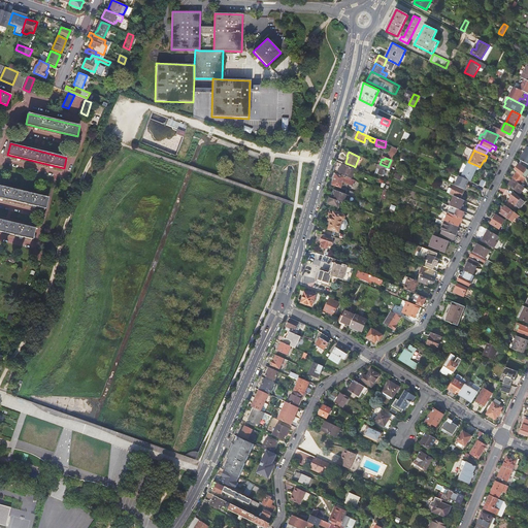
[(468,162),(465,160),(458,175),(460,175),(461,176),(468,162)]
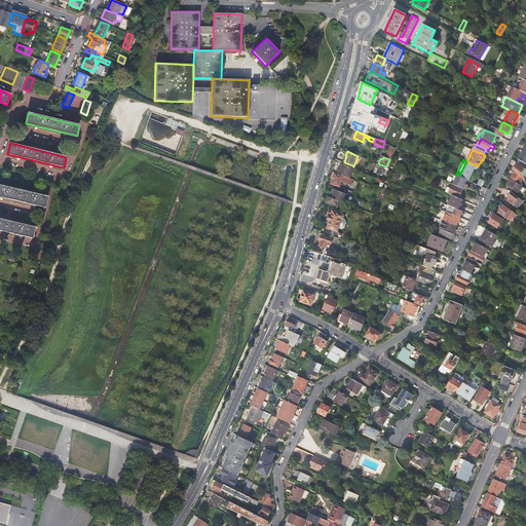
[(477,165),(466,161),(459,176),(467,180),(470,181),(477,165)]
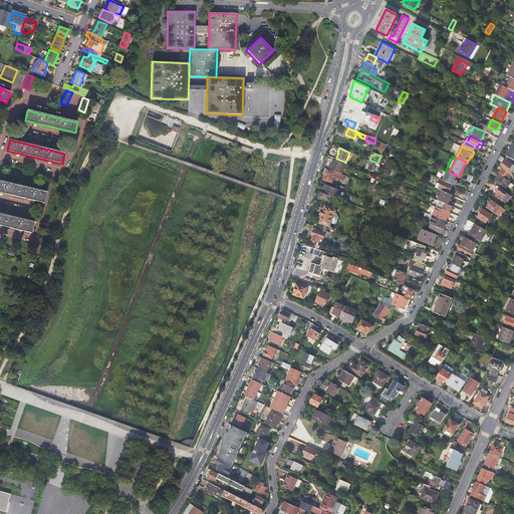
[(342,174),(346,165),(335,160),(331,170),(342,174)]
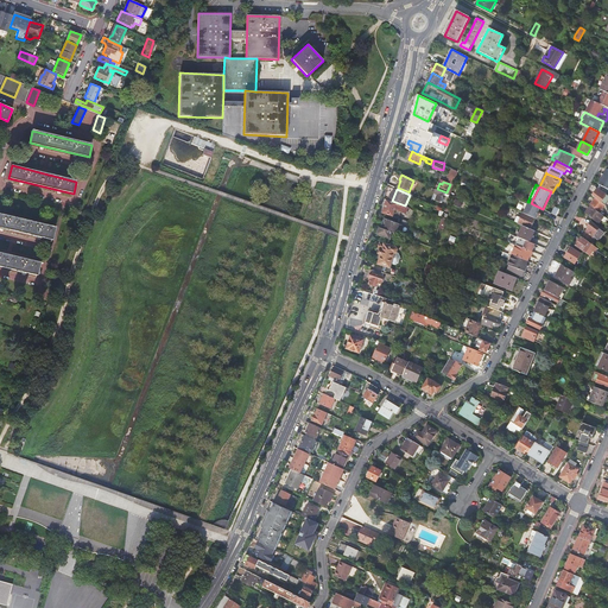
[(601,202),(607,195),(599,189),(593,196),(596,198),(601,202)]
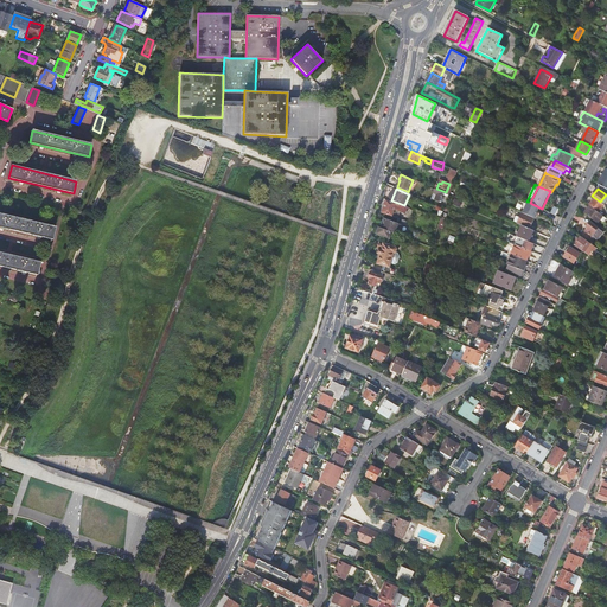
[(445,195),(449,197),(449,196),(447,195),(436,190),(435,193),(434,192),(432,199),(442,203),(443,198),(442,198),(445,195)]
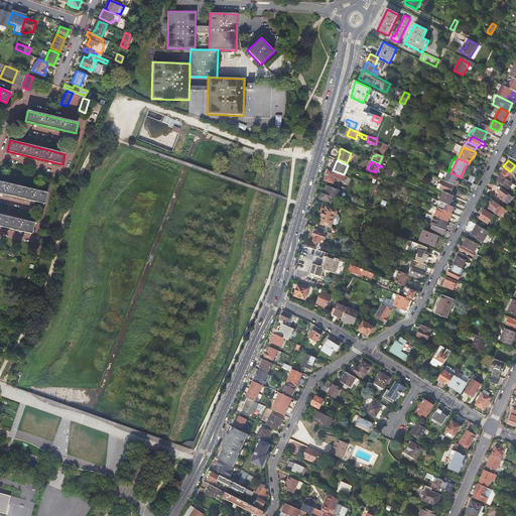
[(506,168),(501,174),(502,174),(509,180),(513,174),(506,168)]
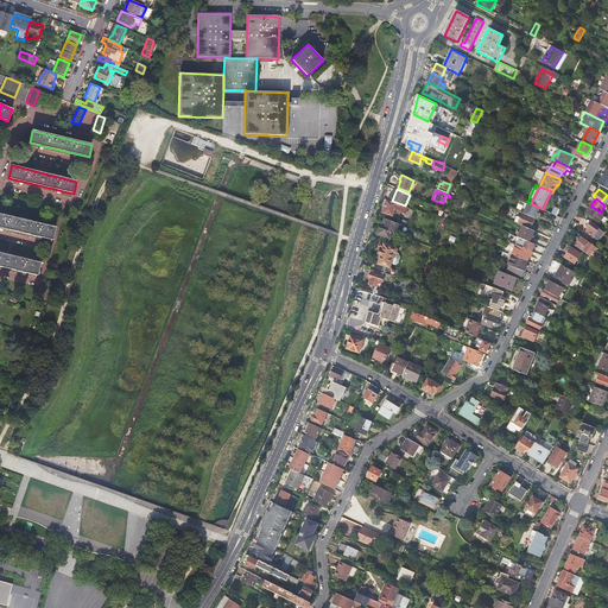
[(386,214),(385,219),(404,226),(409,228),(411,223),(399,219),(401,213),(407,215),(409,213),(407,213),(409,208),(387,201),(384,213),(386,214)]
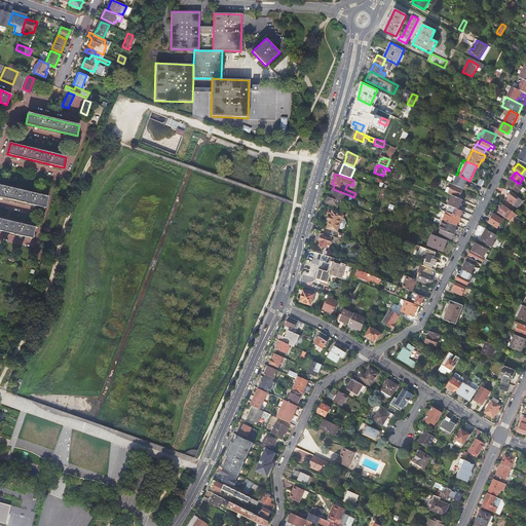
[(459,176),(458,175),(453,185),(457,186),(463,189),(467,180),(459,176)]
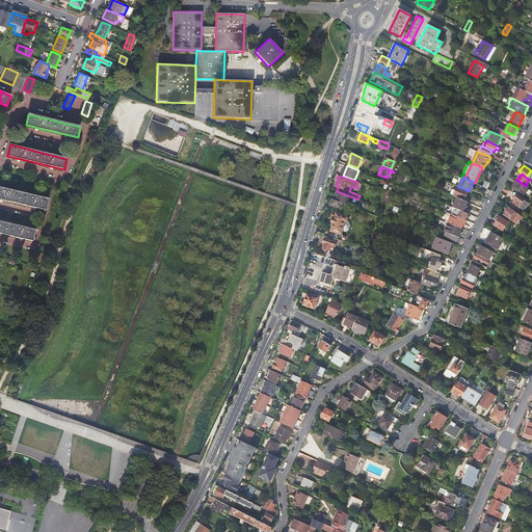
[(517,180),(512,186),(524,195),(529,189),(525,186),(517,180)]
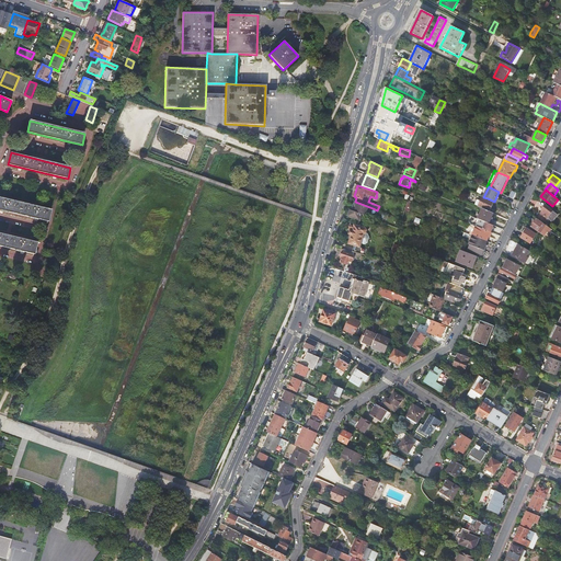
[(488,198),(482,196),(478,206),(482,208),(490,212),(494,202),(488,198)]
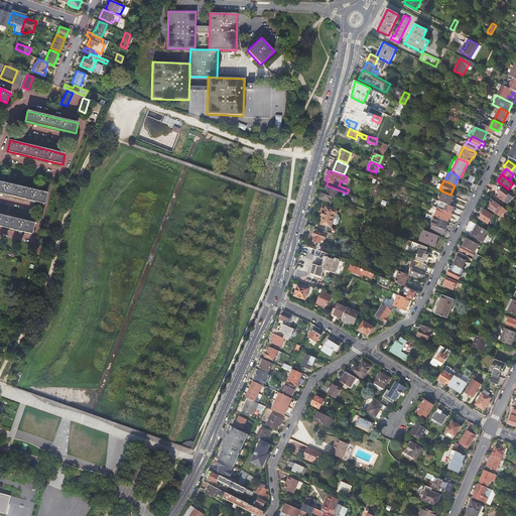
[(34,202),(45,204),(47,194),(0,181),(0,192),(4,194),(34,202)]
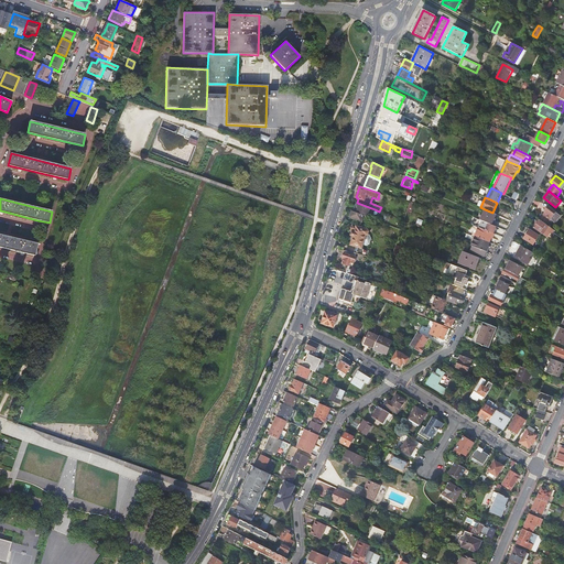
[(373,215),(375,209),(357,203),(354,212),(365,216),(370,218),(371,214),(373,215)]
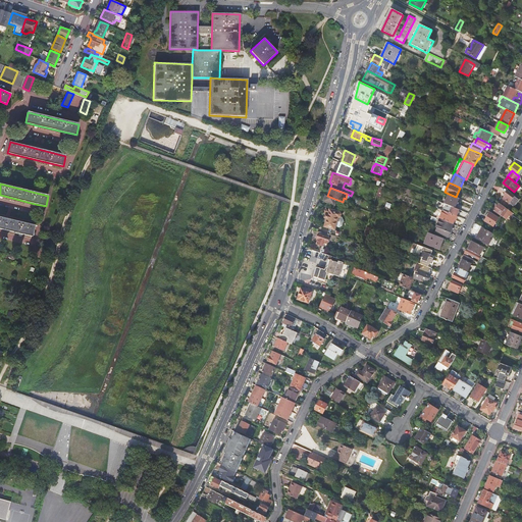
[(514,207),(519,200),(508,191),(505,195),(506,196),(504,199),(514,207)]
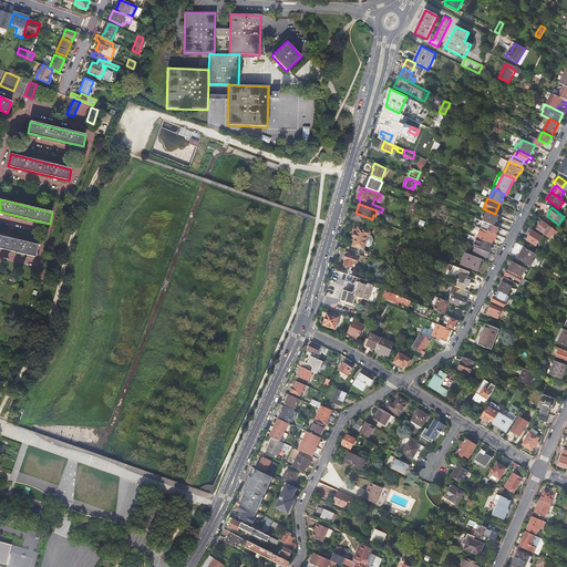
[(495,214),(487,210),(485,215),(485,216),(486,217),(484,222),(494,226),(498,216),(495,214)]
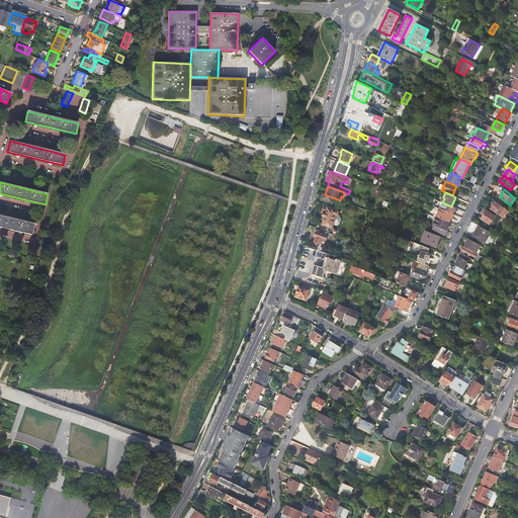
[(327,201),(333,203),(334,200),(335,198),(325,194),(323,199),(327,201)]
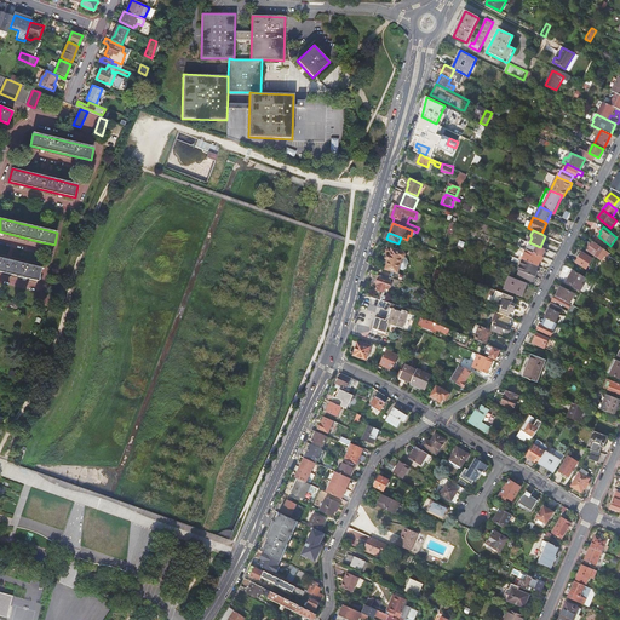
[(607,258),(609,253),(593,242),(587,251),(602,260),(604,257),(607,258)]
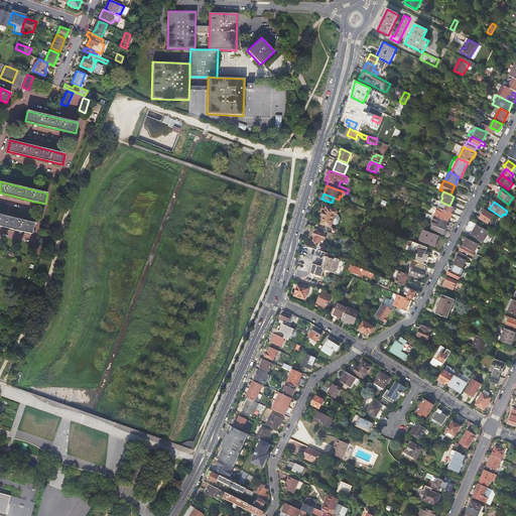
[(323,220),(320,225),(326,226),(325,232),(337,235),(338,233),(339,230),(334,228),(332,228),(333,227),(333,224),(334,221),(336,216),(338,215),(339,212),(337,210),(331,208),(327,207),(324,206),(321,212),(323,213),(321,216),(323,216),(324,217),(323,220)]
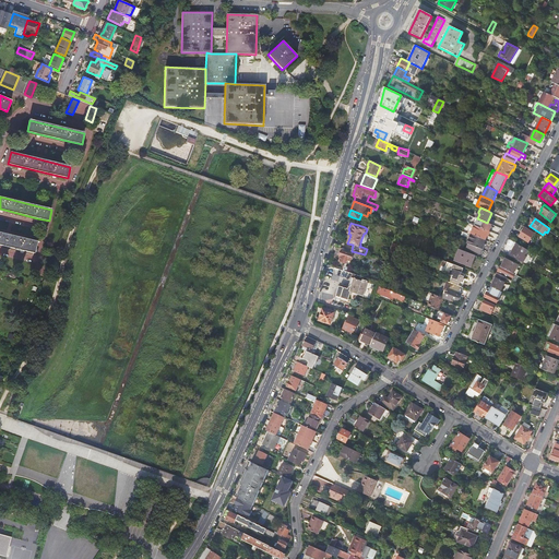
[(475,226),(471,235),(485,240),(487,236),(488,236),(490,232),(476,226),(475,226)]
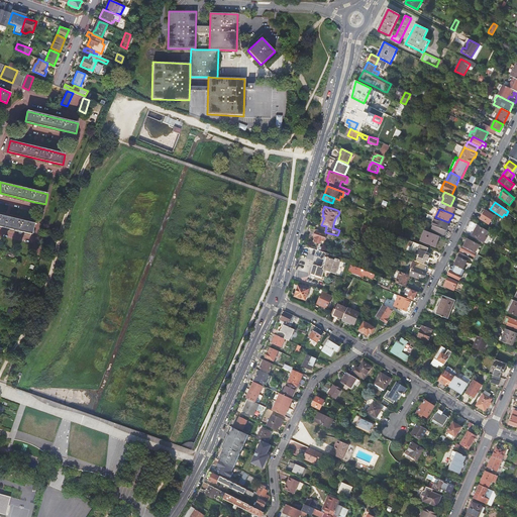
[(489,224),(495,216),(486,211),(481,219),(489,224)]
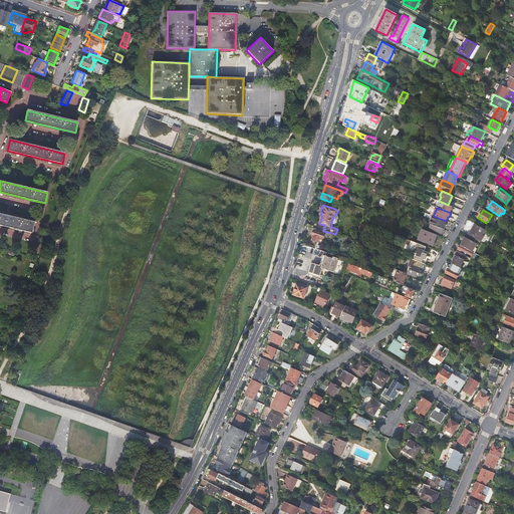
[(0,225),(21,231),(32,233),(34,222),(0,214),(0,225)]
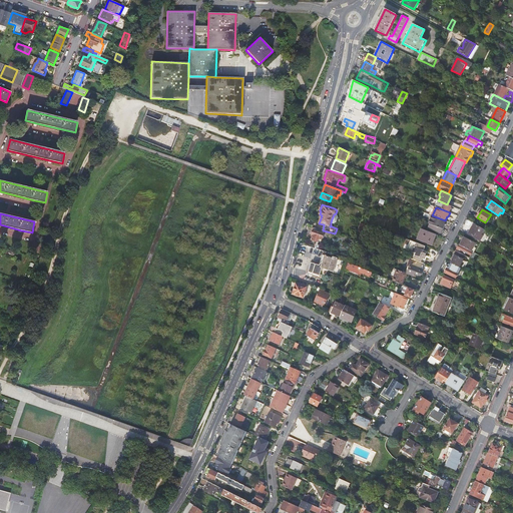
[(445,220),(432,215),(429,223),(430,223),(428,227),(441,232),(443,228),(445,225),(444,224),(445,220)]
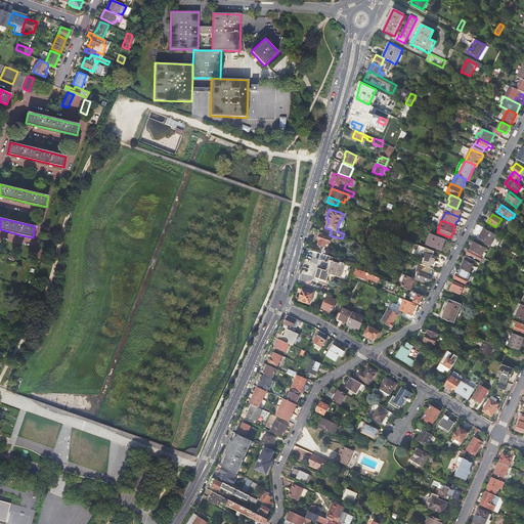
[(494,234),(484,229),(479,238),(490,245),(493,241),(491,239),(494,234)]
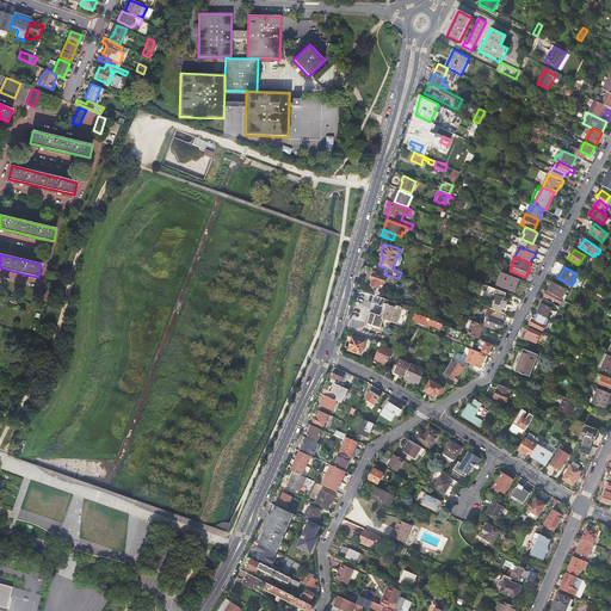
[(392,281),(393,277),(375,272),(375,275),(374,275),(371,279),(372,281),(371,285),(378,288),(380,284),(384,285),(386,278),(392,281)]
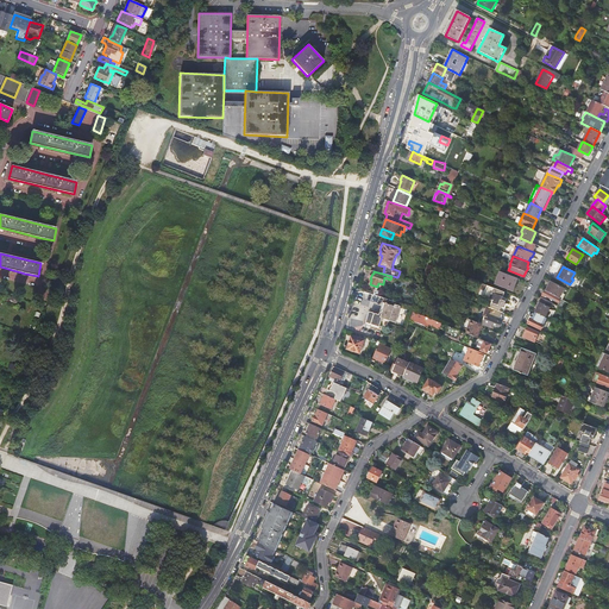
[(516,277),(502,272),(497,284),(513,290),(515,284),(514,283),(516,277)]
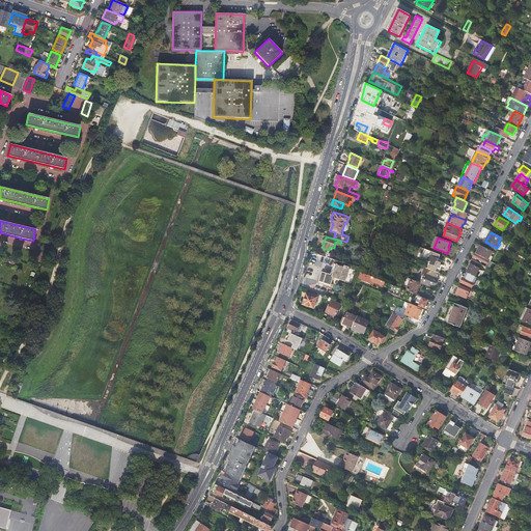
[(476,258),(475,259),(481,262),(482,261),(487,263),(490,260),(487,259),(493,252),(481,246),(476,254),(475,253),(474,256),(476,258)]
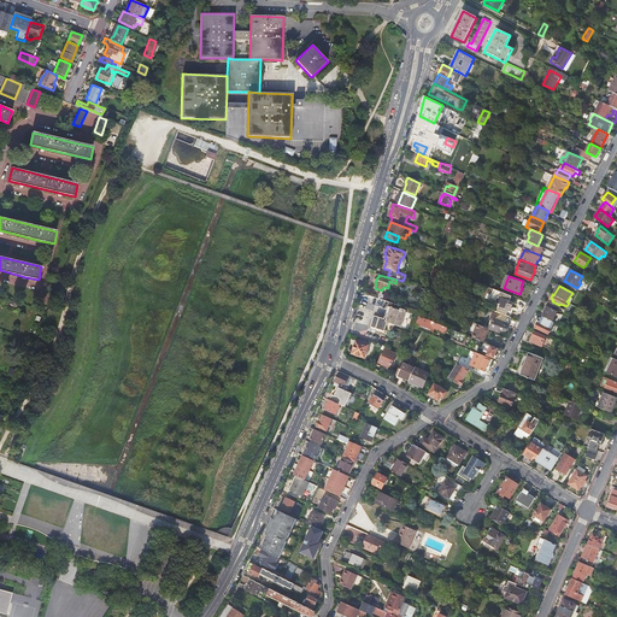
[(510,301),(512,295),(494,289),(489,300),(500,304),(498,312),(506,316),(509,311),(510,311),(512,306),(507,305),(509,301),(510,301)]
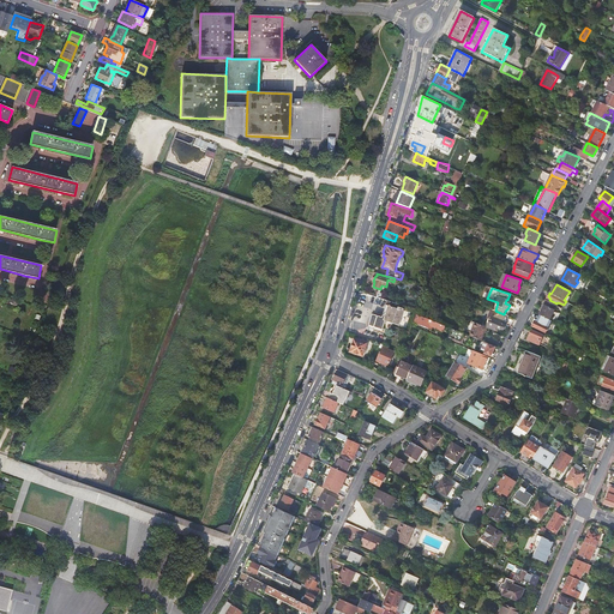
[(551,320),(558,306),(557,305),(549,301),(548,300),(540,315),(551,320)]
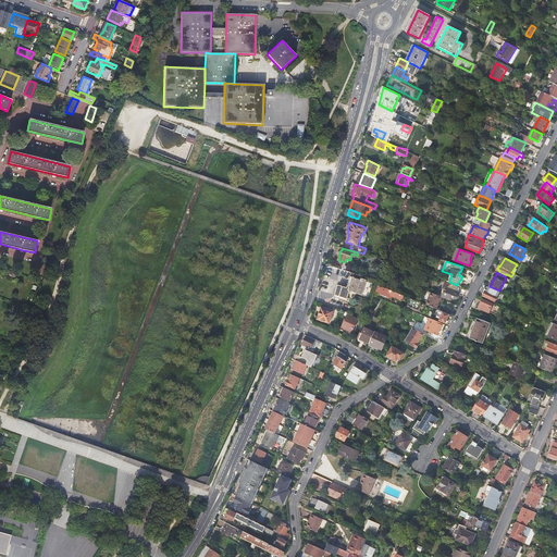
[(373,298),(379,281),(353,273),(350,277),(353,277),(348,288),(338,285),(335,294),(347,299),(349,293),(350,294),(351,292),(373,298)]
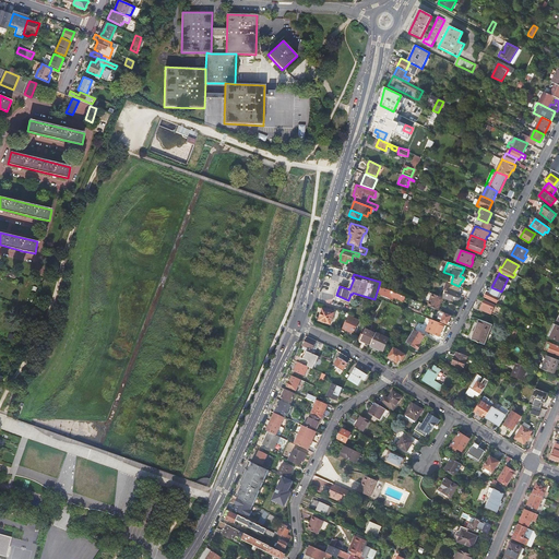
[(447,292),(443,298),(452,301),(453,299),(459,300),(460,296),(458,295),(461,287),(459,286),(451,283),(448,282),(444,290),(447,292)]
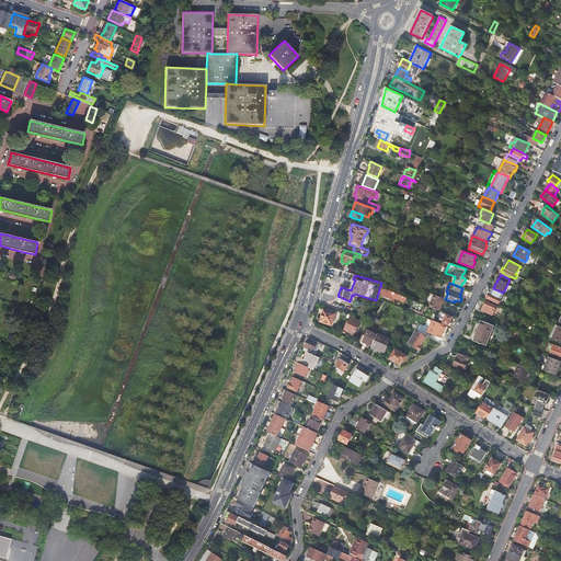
[(503,293),(493,288),(491,294),(490,294),(488,298),(499,304),(504,294),(503,293)]
